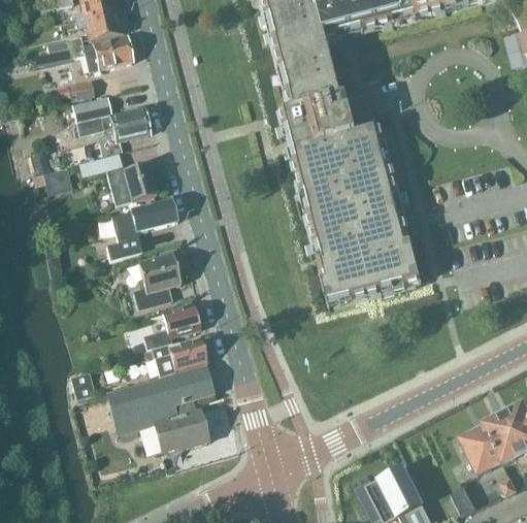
[(75,13),(76,20),(117,10),(113,0),(80,0),(83,11),(75,13)]
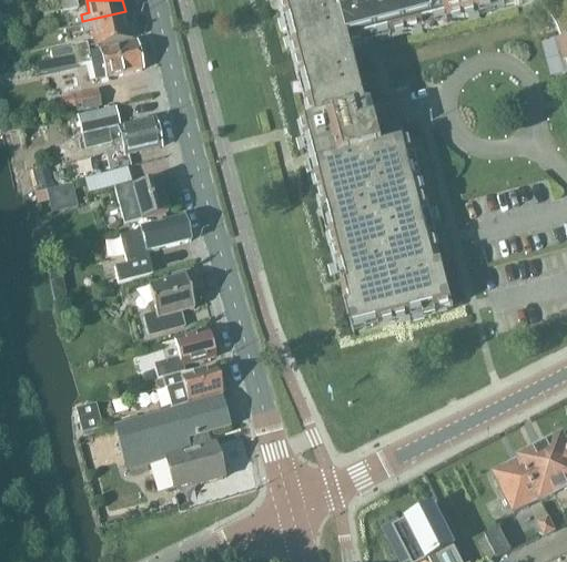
[(272,0),(274,8),(285,6),(292,31),(299,60),(306,88),(313,116),(303,119),(310,147),(314,163),(321,191),(328,220),(335,247),(343,276),(344,282),(342,283),(353,324),(354,329),(397,318),(425,312),(455,304),(443,259),(442,259),(439,251),(433,223),(425,194),(418,166),(411,135),(384,142),(381,126),(378,118),(395,113),(392,98),(374,102),(374,101),(368,102),(353,44),(381,37),(382,37),(409,30),(438,22),(467,14),(495,8),(524,0),(272,0)]
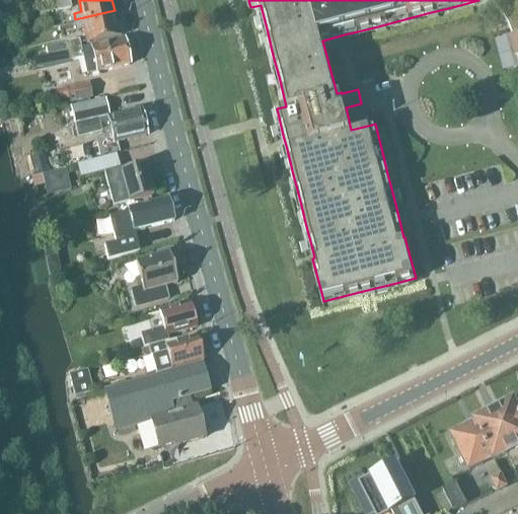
[(497,0),(498,2),(501,6),(503,10),(506,13),(509,17),(511,21),(513,26),(514,31),(509,32),(517,64),(517,0),(497,0)]
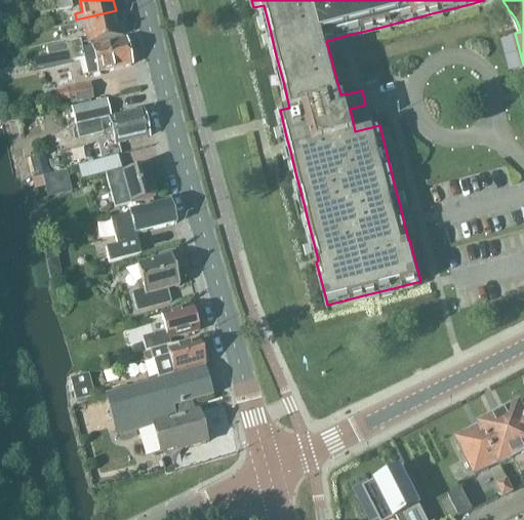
[(11,8),(0,10),(2,18),(13,16),(11,8)]
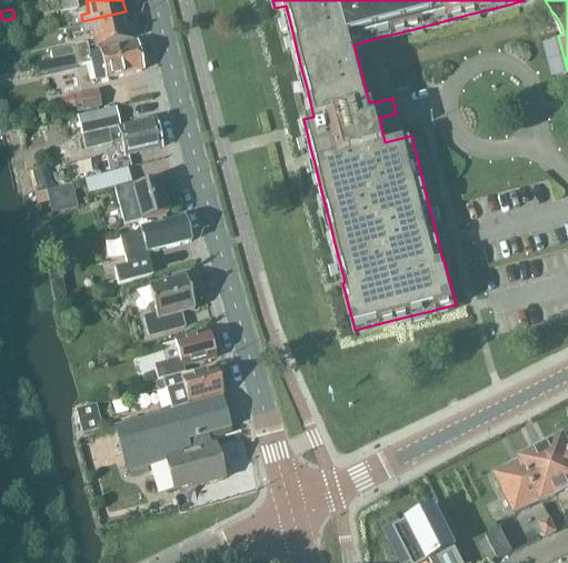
[(131,36),(126,11),(82,21),(85,29),(92,27),(97,43),(131,36)]
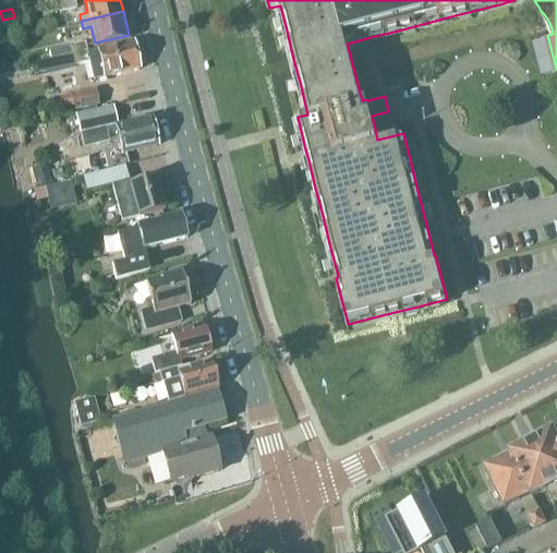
[(133,38),(89,48),(96,75),(140,65),(133,38)]
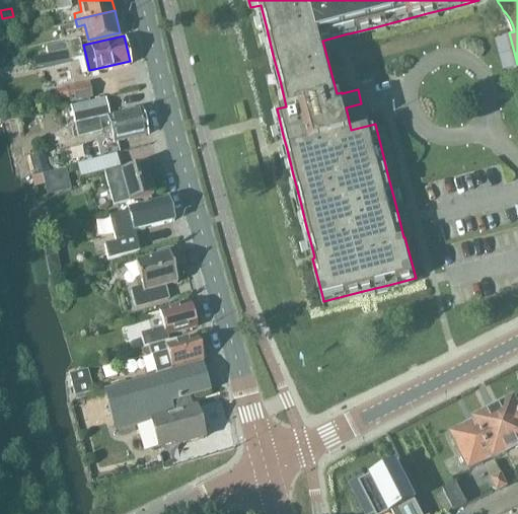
[(47,45),(49,53),(81,46),(79,37),(47,45)]
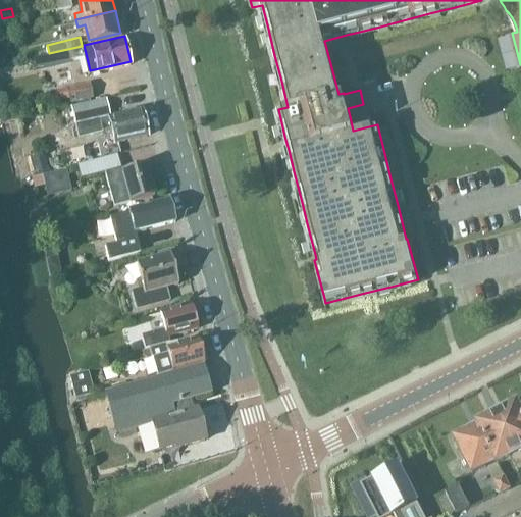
[(82,46),(49,53),(35,56),(37,65),(84,54),(82,46)]
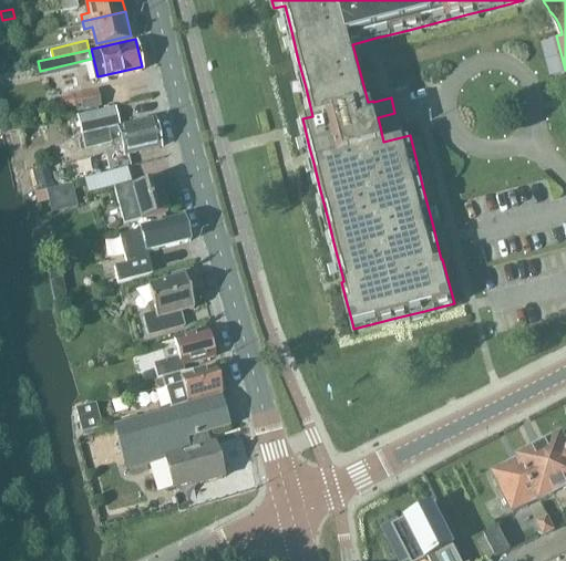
[(99,86),(74,92),(76,104),(78,108),(103,103),(99,86)]
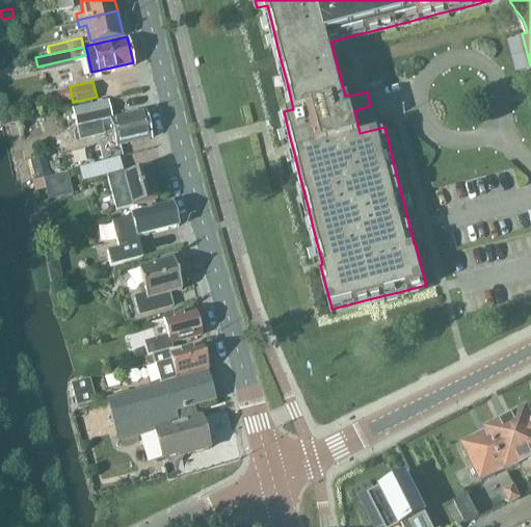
[(70,86),(55,89),(57,101),(72,98),(70,86)]
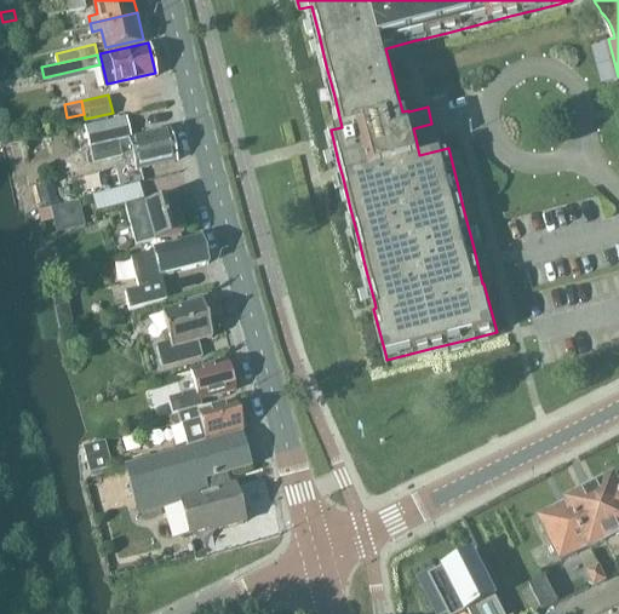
[(125,114),(86,124),(92,144),(119,138),(131,136),(125,114)]
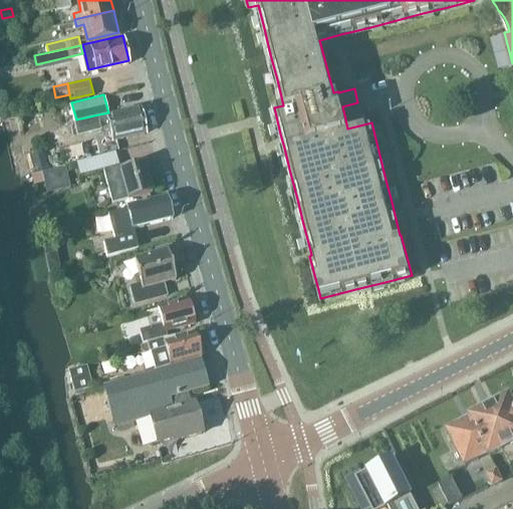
[(108,112),(98,114),(101,126),(110,124),(113,139),(146,131),(140,104),(108,112)]
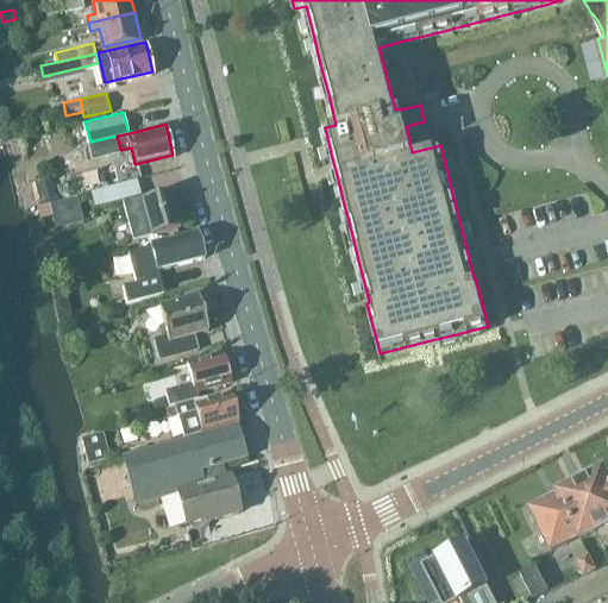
[(91,142),(89,143),(93,157),(120,150),(117,136),(91,142)]
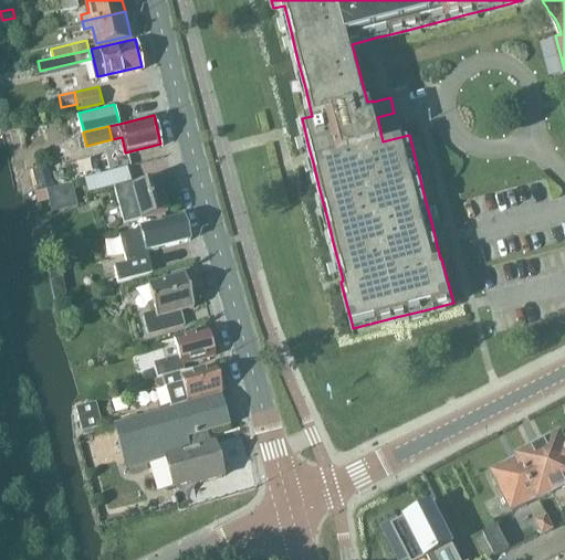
[(137,169),(160,162),(157,147),(133,154),(137,169)]
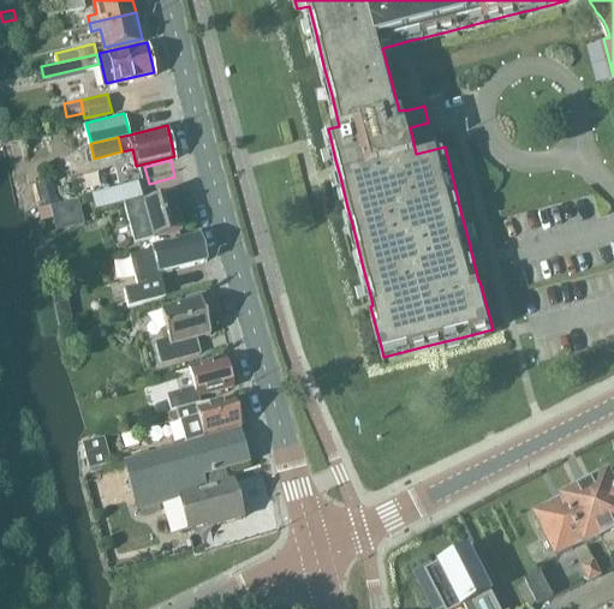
[(35,167),(25,169),(29,183),(39,180),(35,167)]
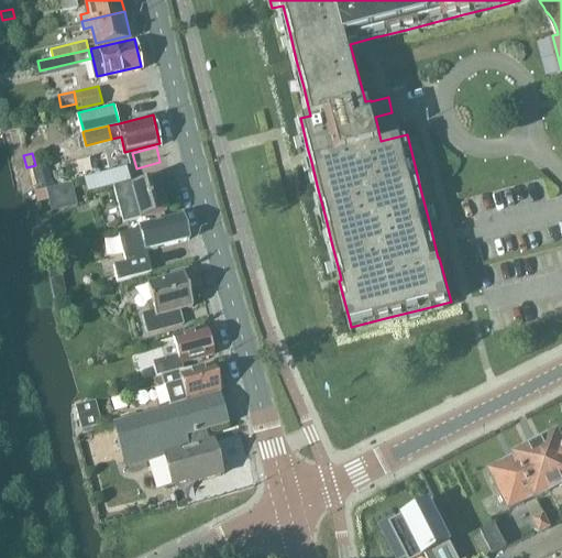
[(41,164),(22,170),(26,185),(45,179),(41,164)]
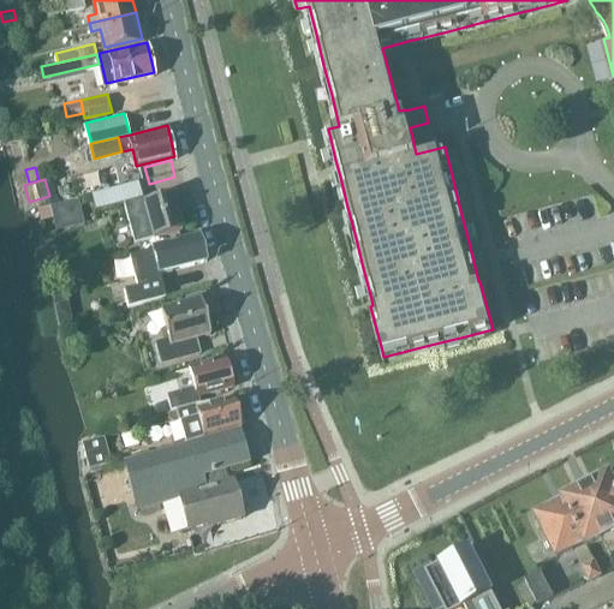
[(144,195),(124,199),(135,239),(183,227),(173,192),(145,199),(144,195)]
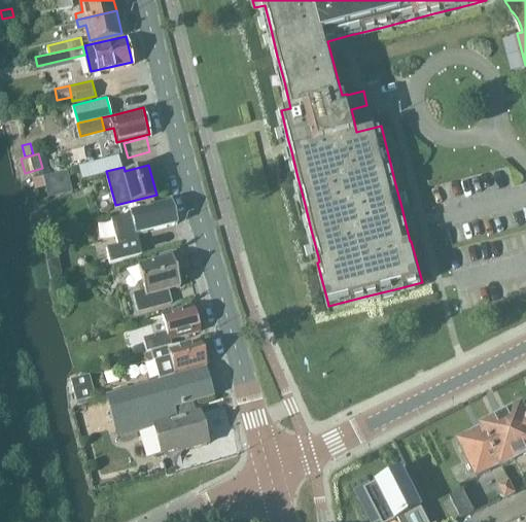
[(57,171),(33,177),(35,187),(45,184),(60,181),(57,171)]
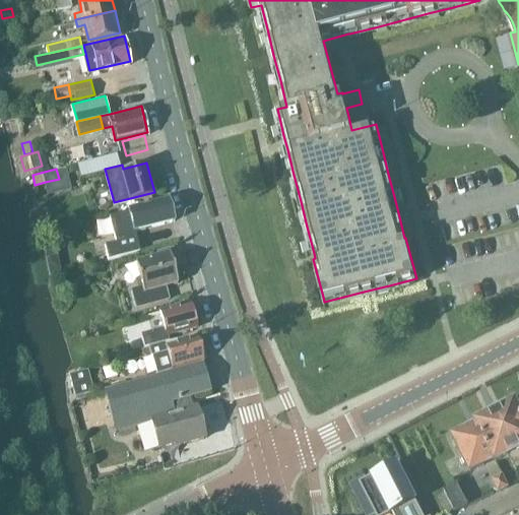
[(170,198),(111,213),(117,238),(106,241),(110,255),(141,247),(136,228),(175,217),(170,198)]
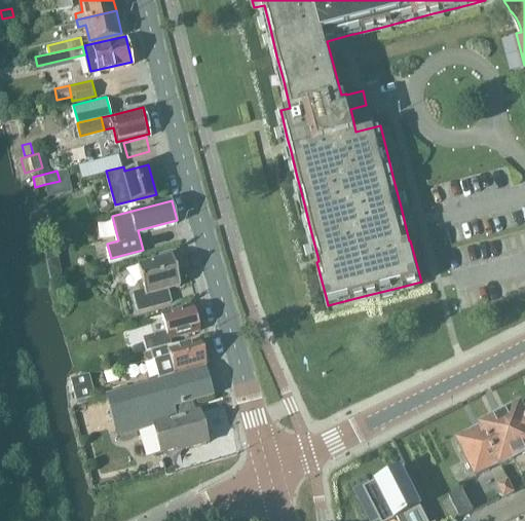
[(134,290),(139,308),(171,299),(167,287),(181,284),(172,253),(138,263),(145,287),(134,290)]
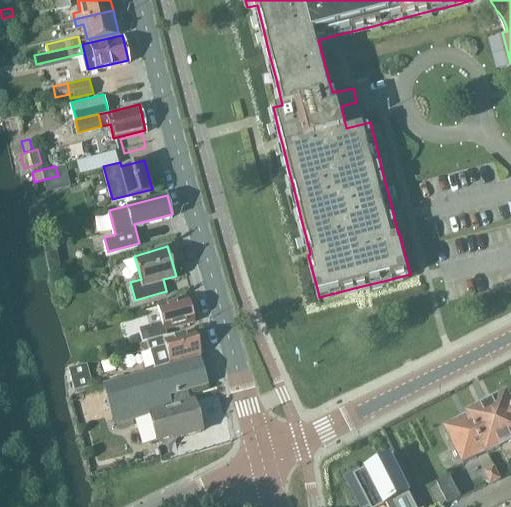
[(139,326),(142,338),(151,336),(152,337),(167,333),(165,327),(194,319),(188,296),(158,304),(163,320),(151,323),(139,326)]
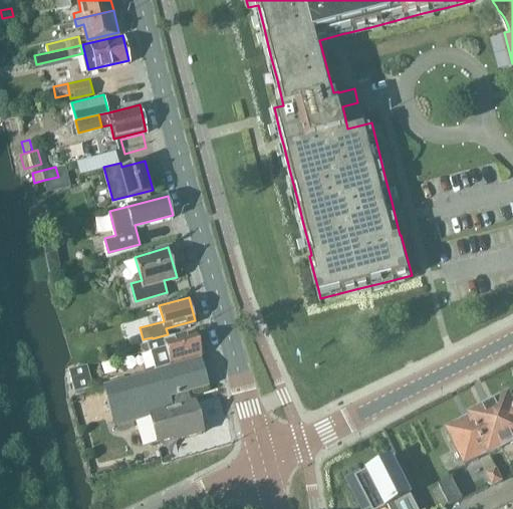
[(151,349),(156,366),(202,354),(201,352),(203,348),(201,341),(198,339),(195,331),(165,339),(164,336),(148,340),(151,349)]
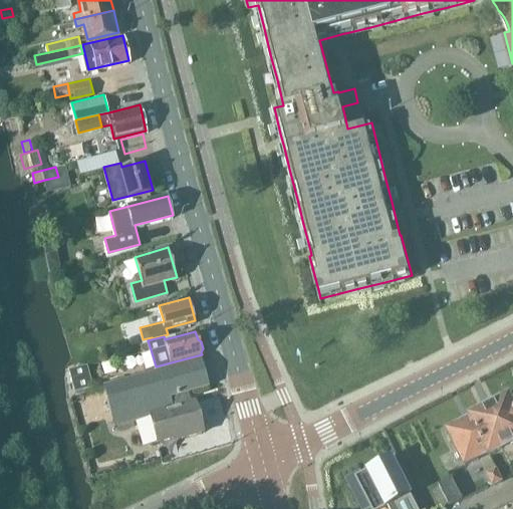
[(148,340),(141,342),(142,346),(147,350),(151,349),(148,340)]
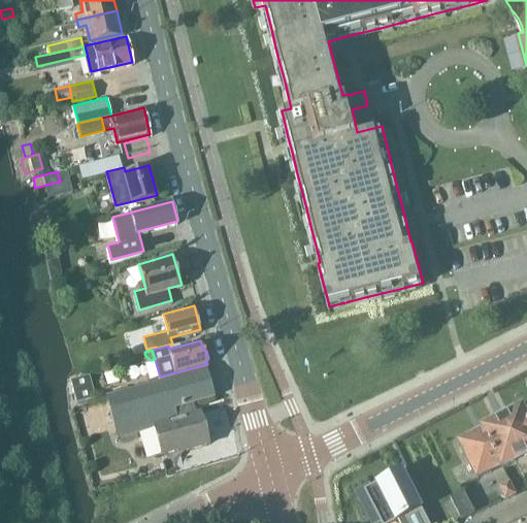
[(154,425),(173,419),(170,407),(194,400),(215,394),(206,366),(106,395),(118,435),(154,425)]
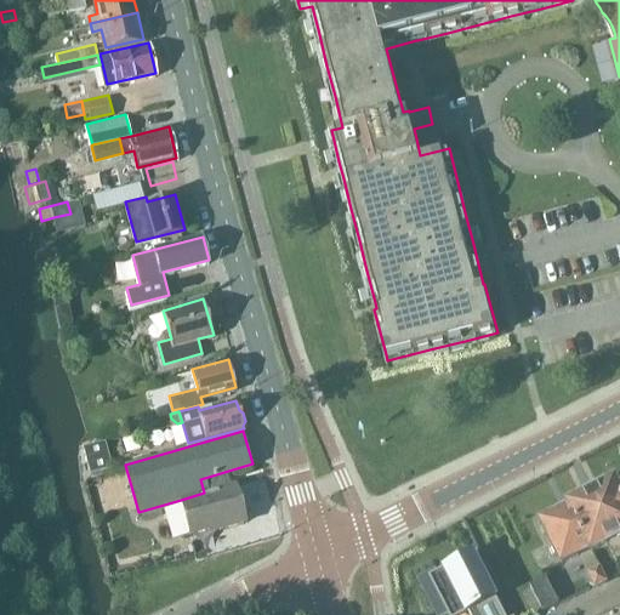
[(106,437),(85,443),(92,468),(113,462),(106,437)]
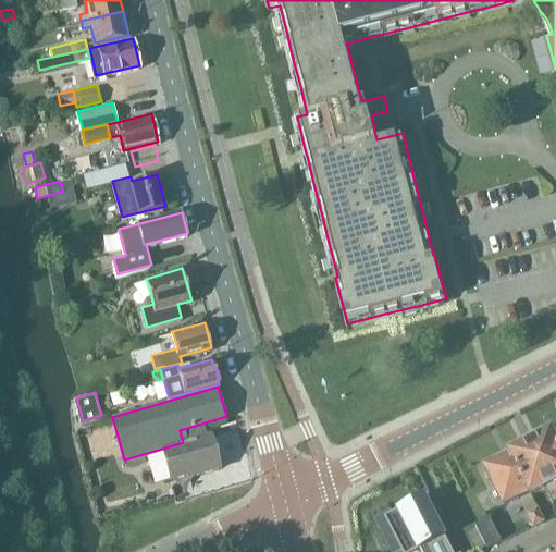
[(180,430),(183,442),(162,449),(171,477),(188,473),(189,475),(220,466),(211,434),(208,434),(205,422),(180,430)]
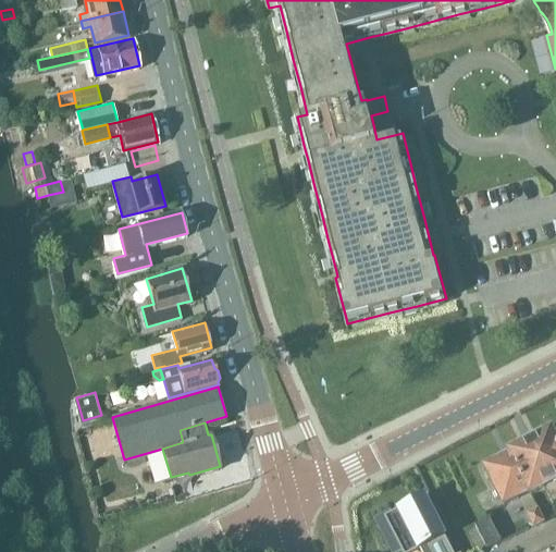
[(513,453),(531,490),(532,492),(546,486),(555,502),(555,431),(554,432),(553,430),(511,451),(513,453)]
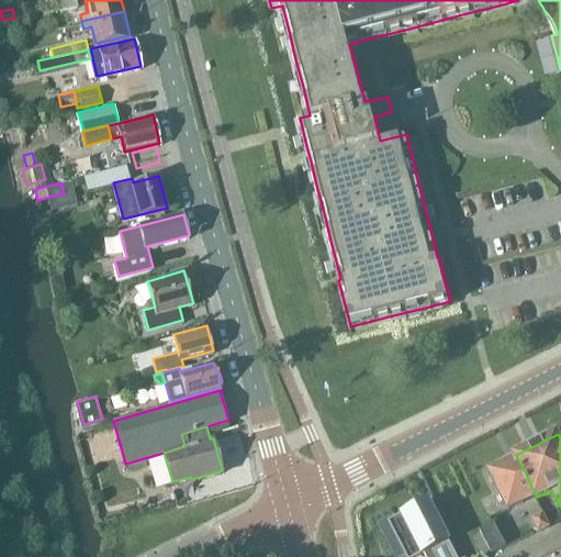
[(536,494),(517,457),(492,470),(511,507),(536,494)]
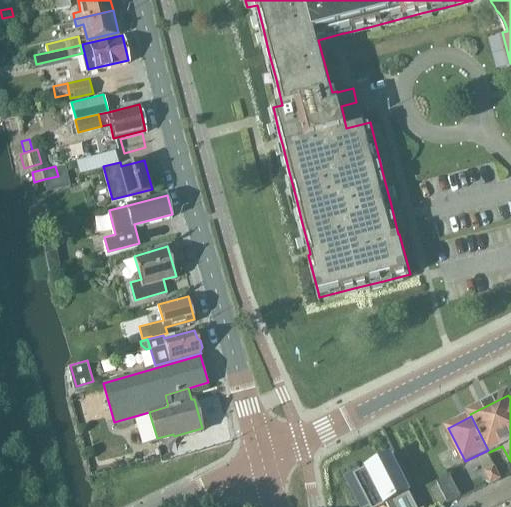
[(396,506),(425,506),(423,506),(419,506),(392,453),(349,475),(360,497),(366,494),(372,506),(377,506),(393,499),(396,506)]
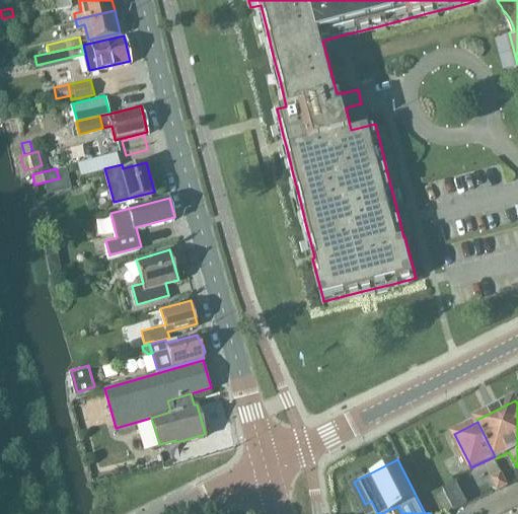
[(502,470),(493,475),(498,487),(508,482),(502,470)]
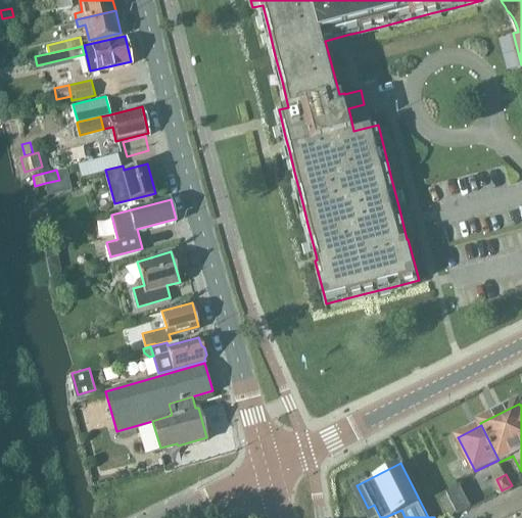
[(472,506),(461,483),(447,490),(458,513),(472,506)]
